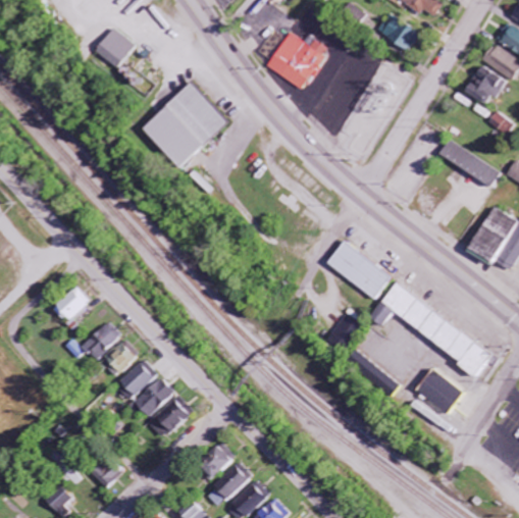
[(434,15),(444,1),(442,0),(402,0),(420,12),(422,8),(434,15)]
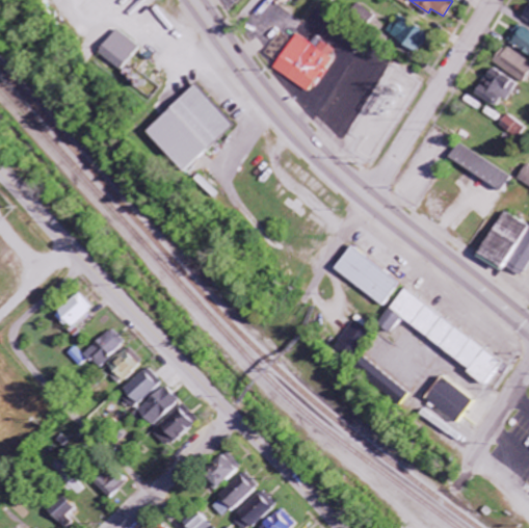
[(520,14),(528,19),(528,5),(526,4),(520,14)]
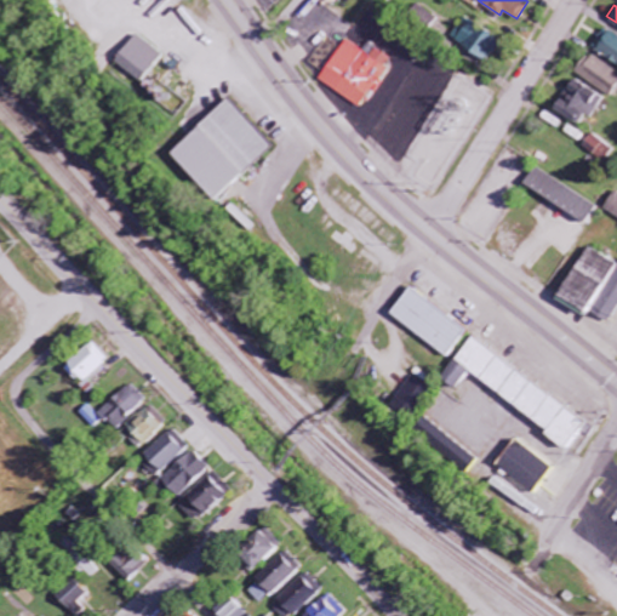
[(450,43),(489,56),(496,33),(458,20),(450,43)]
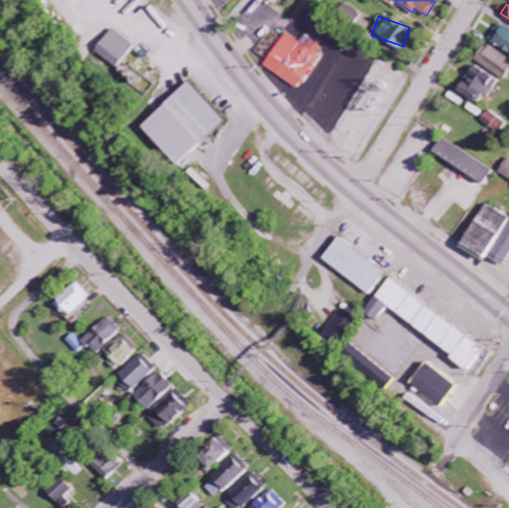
[(508,51),(508,28),(495,22),(486,40),(508,51)]
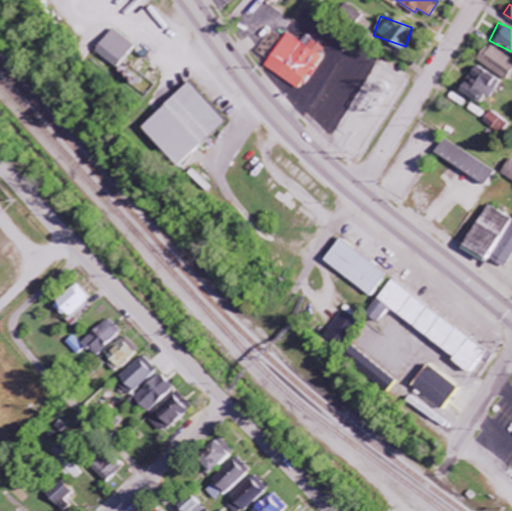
[(133,39),(109,25),(94,52),(119,65),(133,39)]
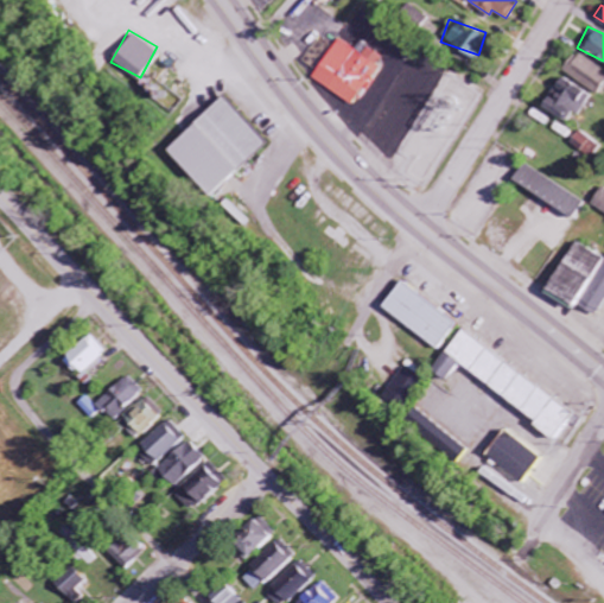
[(358,52),(336,37),(309,76),(349,102),(381,55),(364,44),(358,52)]
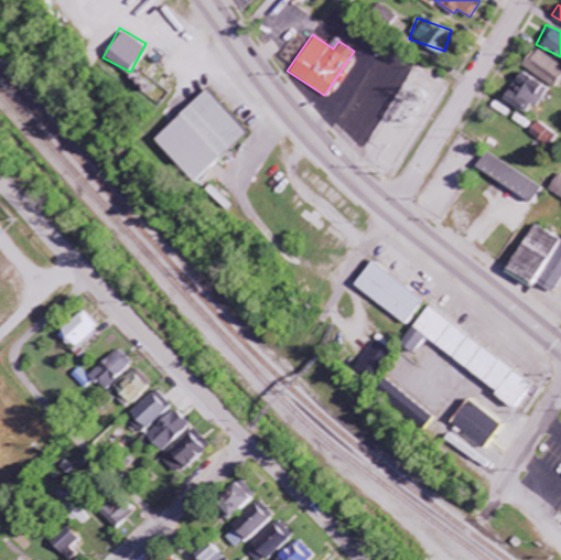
[(560,73),(560,61),(531,45),(520,65),(556,84),(560,73)]
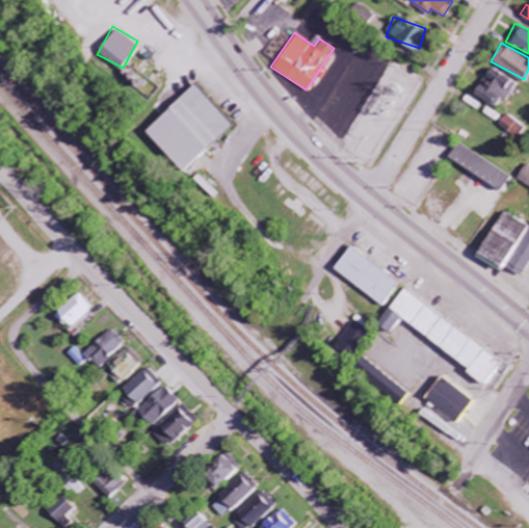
[(497,108),(516,81),(492,63),(473,91),(497,108)]
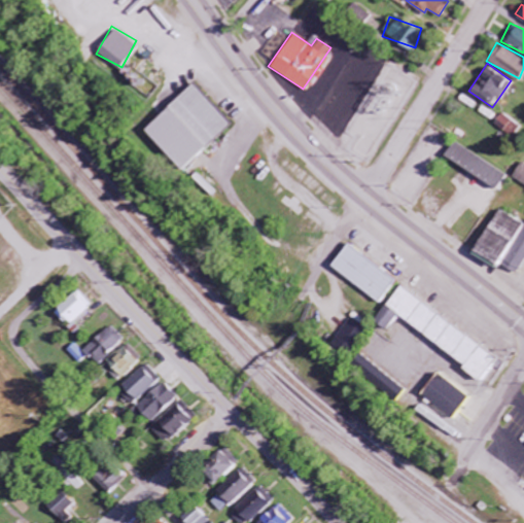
[(230,123),(191,81),(141,129),(179,170),(230,123)]
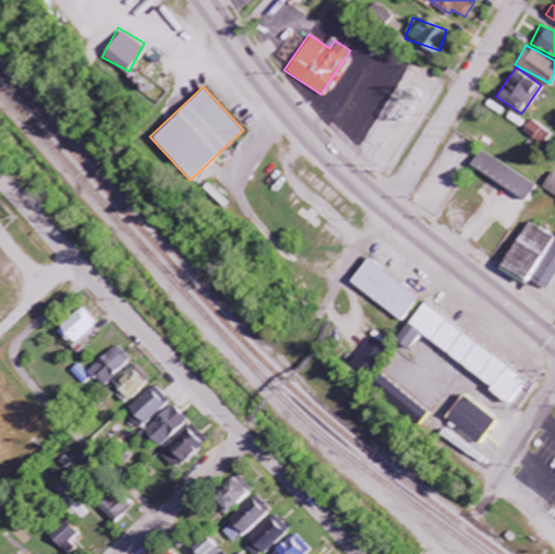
[(550,131),(531,117),(522,128),(541,142),(550,131)]
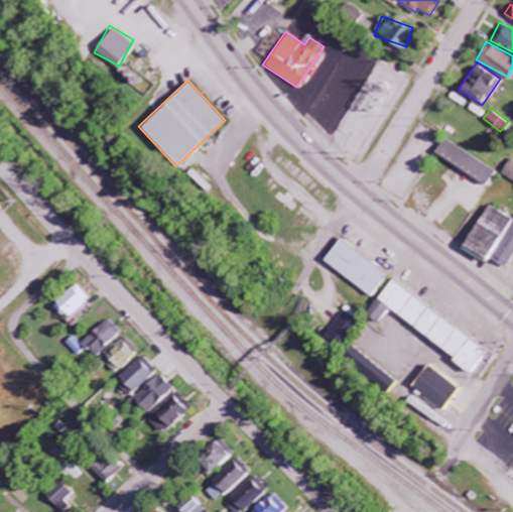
[(493,168),(442,136),(432,151),(484,183),(493,168)]
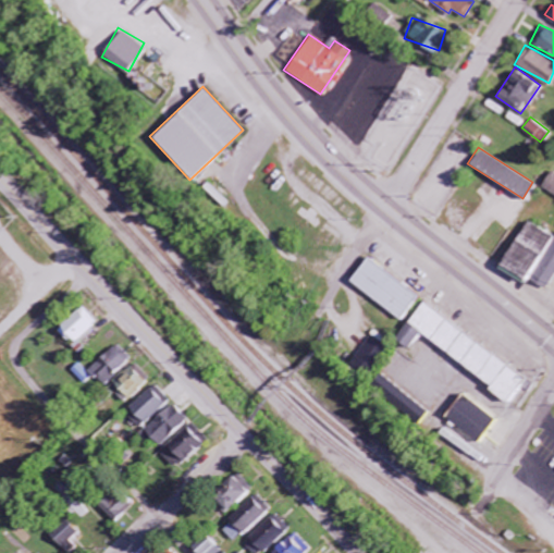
[(553,271),(553,229),(544,232),(525,221),(512,244),(507,248),(504,255),(516,257),(521,260),(522,259),(530,263),(527,279),(541,285),(545,286),(553,271)]
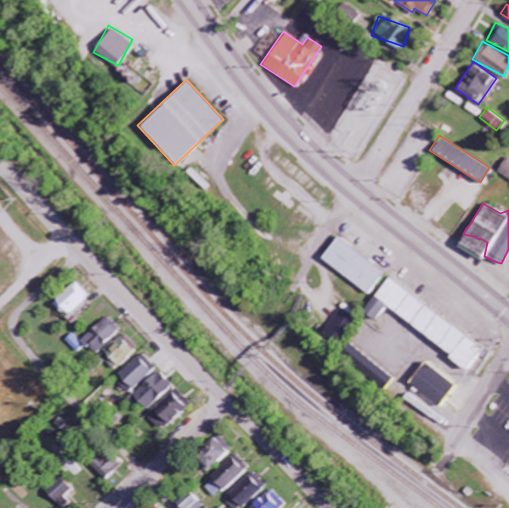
[(319,258),(367,293),(383,270),(335,235),(319,258)]
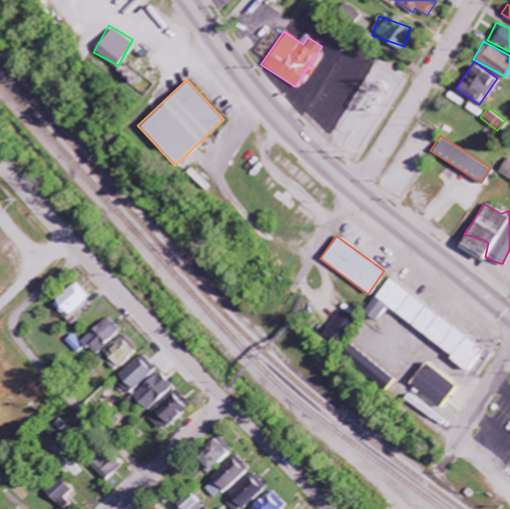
[(481,347),(388,277),(362,312),(374,321),(384,307),(464,368),(481,347)]
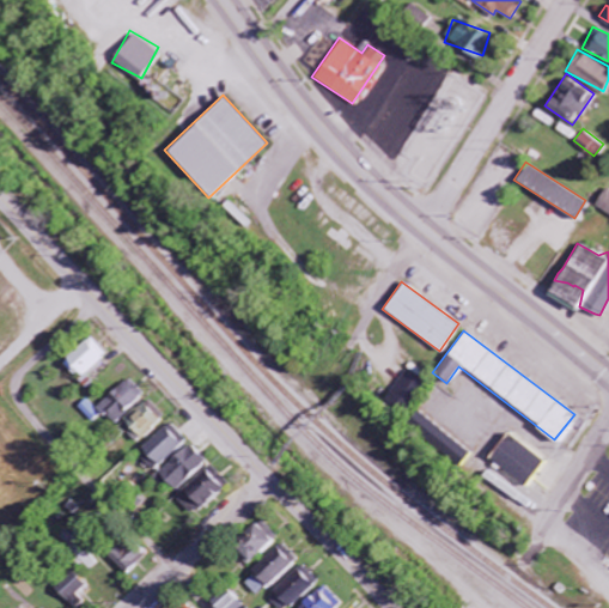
[(64,360),(81,377),(108,352),(91,334),(64,360)]
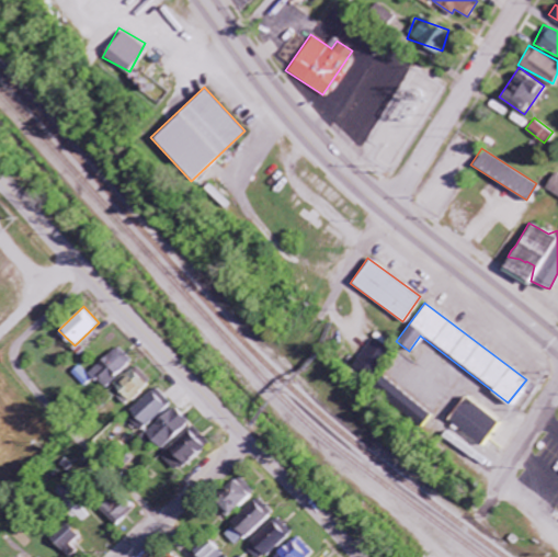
[(105,385),(134,359),(120,344),(90,372),(81,363),(73,371),(87,385),(97,375),(105,385)]
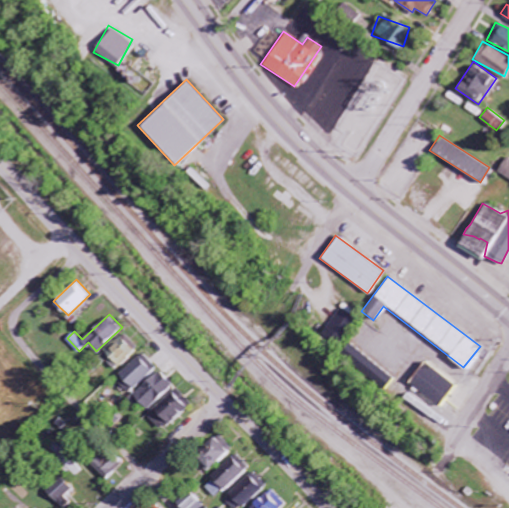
[(135,351),(121,334),(103,349),(117,366),(135,351)]
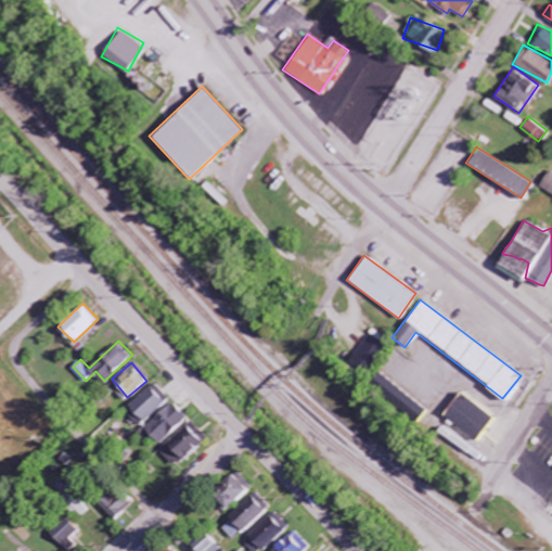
[(425,409),(380,372),(369,386),(413,423),(425,409)]
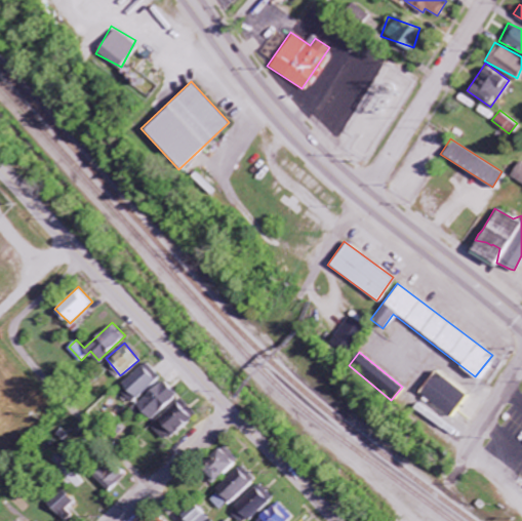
[(161,373),(146,359),(118,389),(134,402),(161,373)]
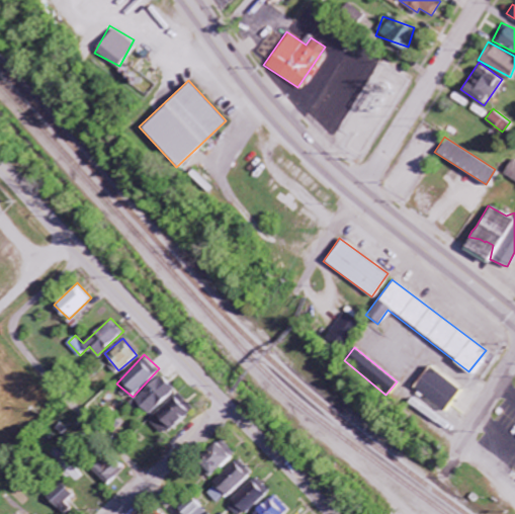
[(460,389),(429,363),(410,387),(442,412),(460,389)]
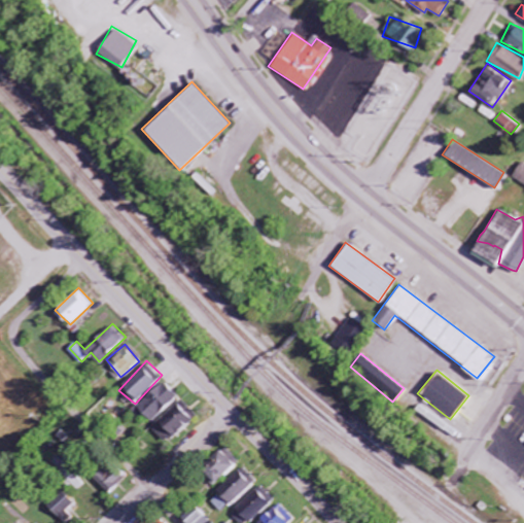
[(178,395),(164,380),(137,406),(151,421),(178,395)]
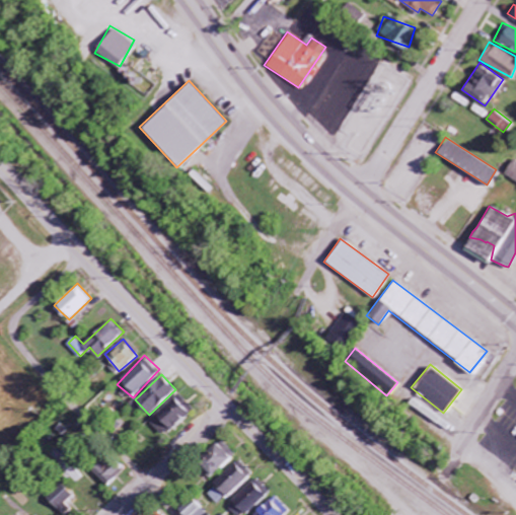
[(151,421),(165,435),(190,411),(175,396),(151,421)]
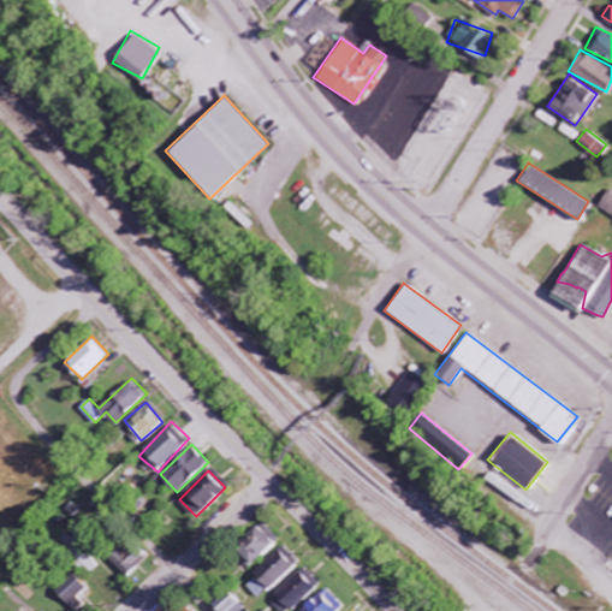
[(273,545),(259,525),(233,544),(247,563),(273,545)]
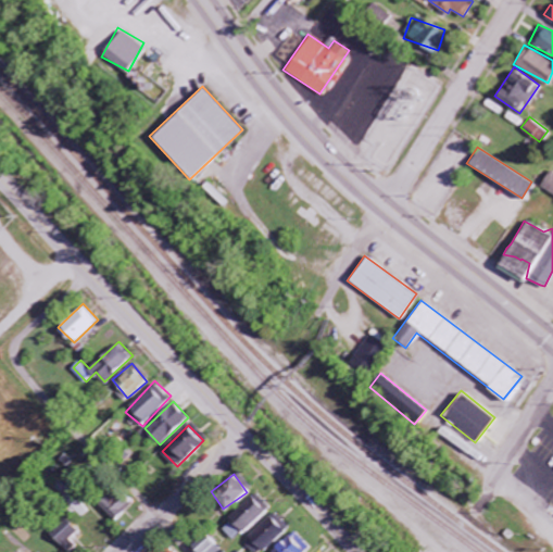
[(115,519),(133,501),(117,486),(99,504),(115,519)]
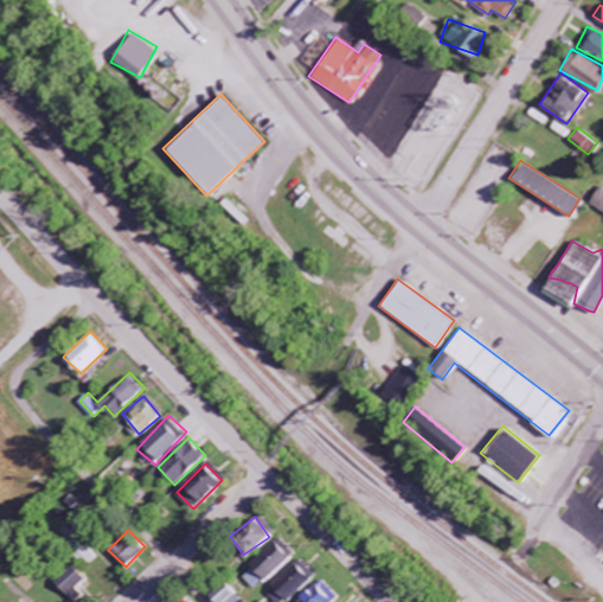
[(255,589),(295,551),(280,536),(241,572),(255,589)]
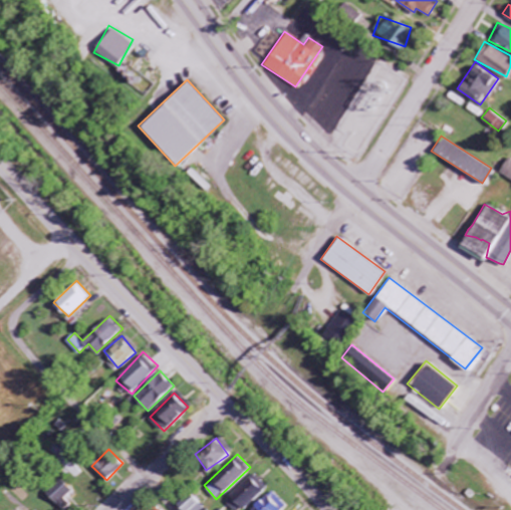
[(75,476),(81,471),(70,460),(64,465),(75,476)]
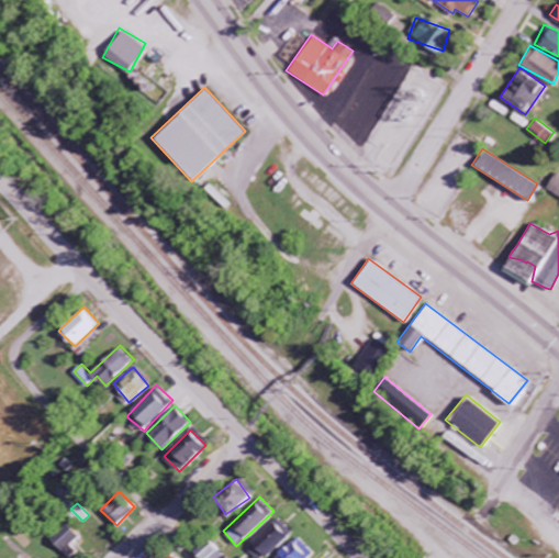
[(261,557),(292,531),(279,515),(245,546),(256,557),(261,557)]
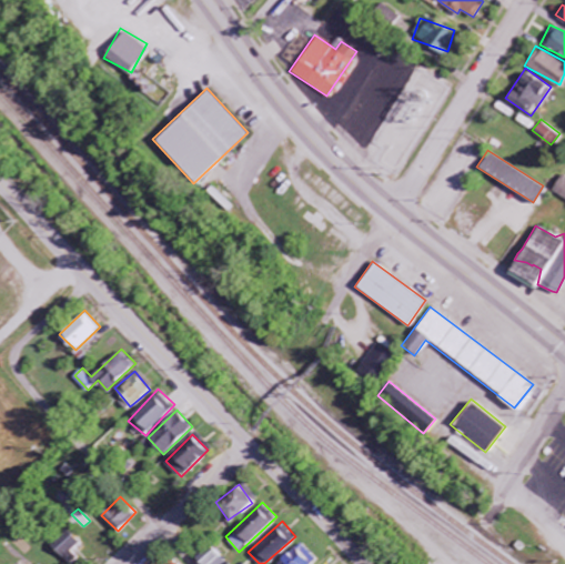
[(78,555),(71,550),(80,540),(66,526),(49,544),(70,563),(78,555)]
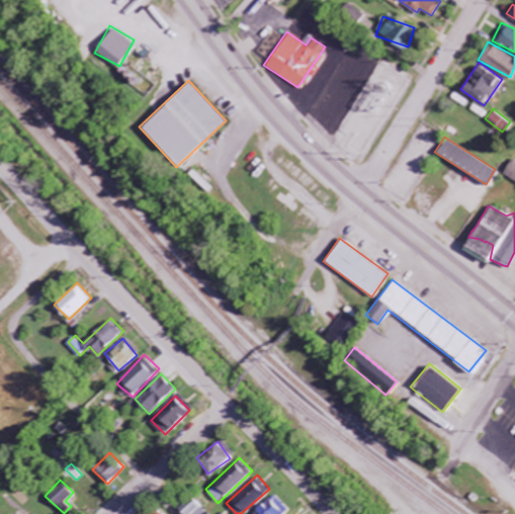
[(250,513),(281,513),(288,508),(273,492),(250,513)]
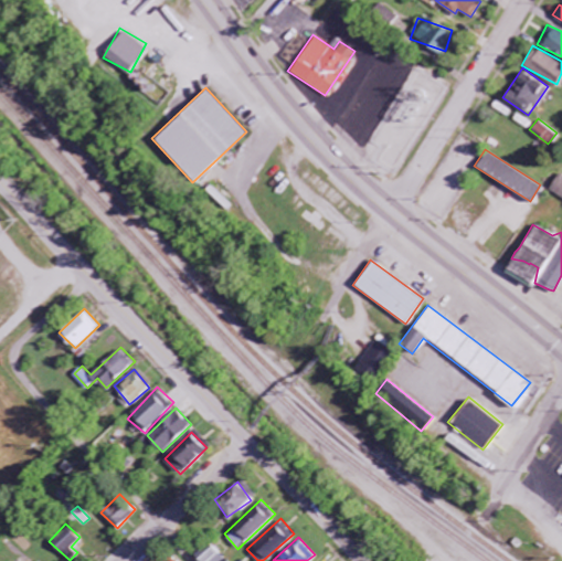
[(219,560),(224,557),(210,541),(195,554),(201,560),(219,560)]
